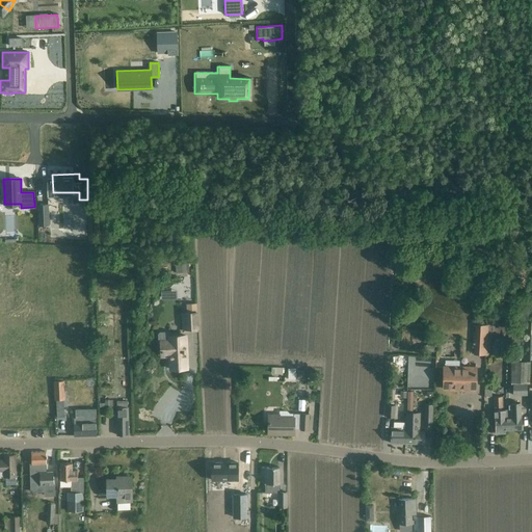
[(48,205),(38,205),(40,225),(49,225),(48,205)]
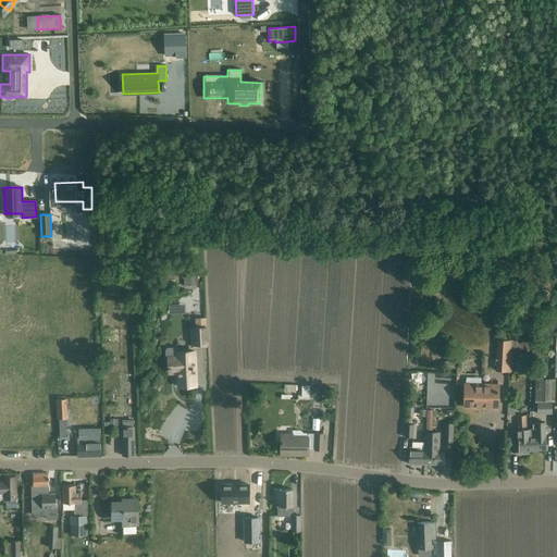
[(492,259),(492,268),(510,267),(510,258),(492,259)]
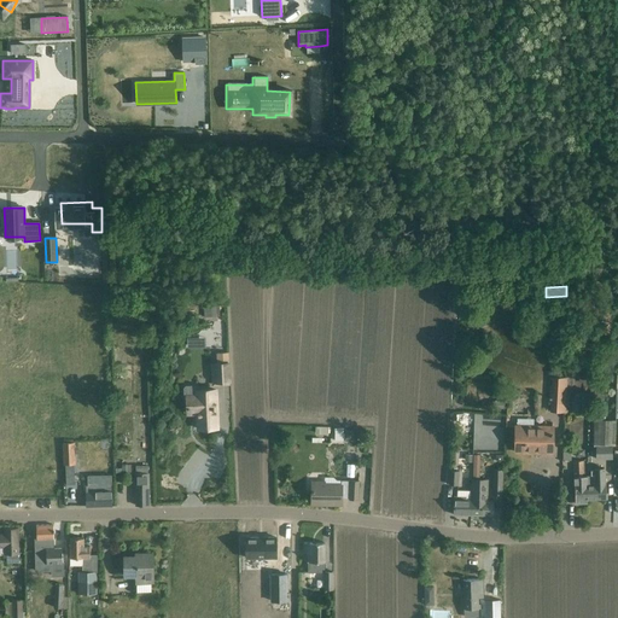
[(204,347),(204,336),(188,337),(188,347),(204,347)]
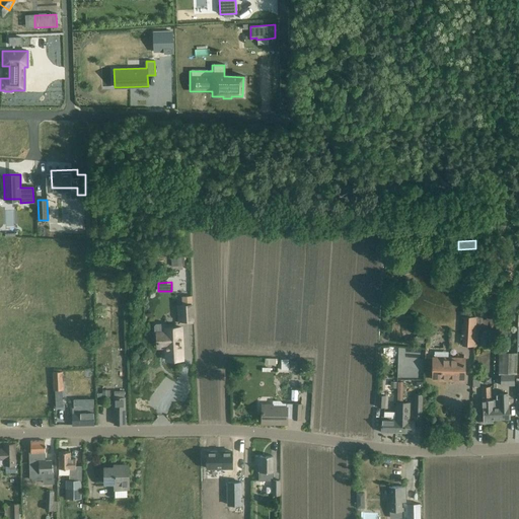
[(194,323),(192,296),(181,296),(182,305),(177,305),(178,324),(194,323)]
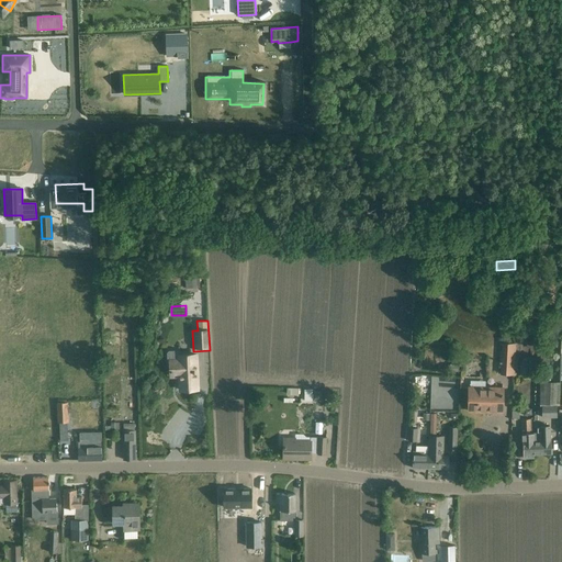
[(515,374),(516,344),(502,344),(501,362),(503,363),(503,373),(515,374)]
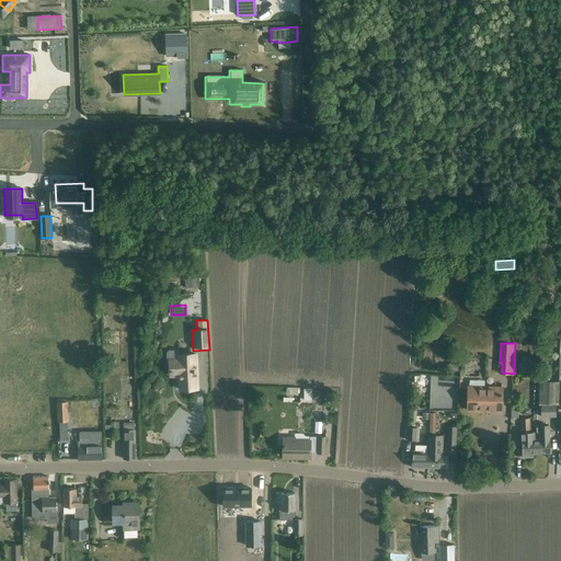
[(196,354),(179,355),(179,351),(176,350),(169,350),(167,352),(168,359),(170,359),(170,376),(180,375),(180,389),(197,388),(196,354)]
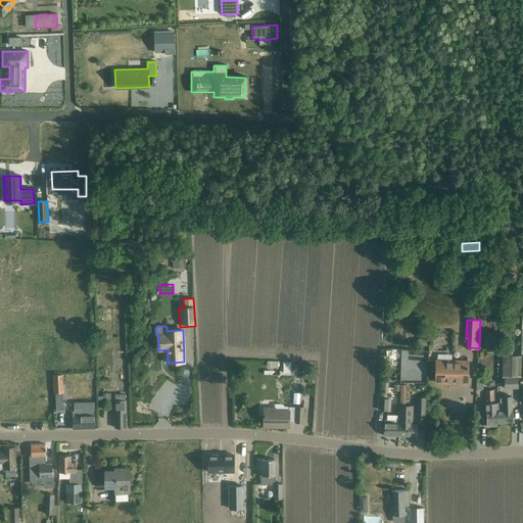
[(492,335),(482,335),(482,350),(491,350),(492,335)]
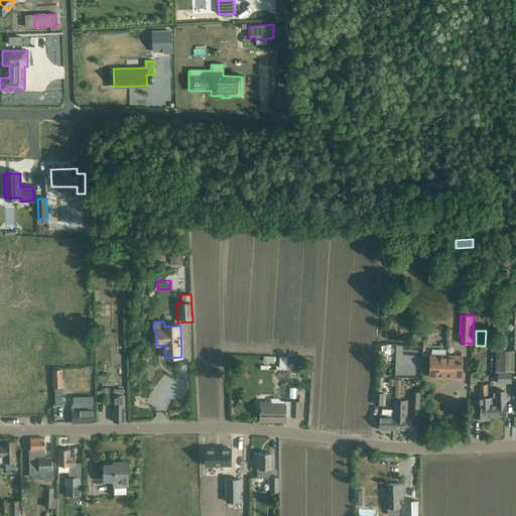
[(395,348),(395,374),(419,374),(419,348),(395,348)]
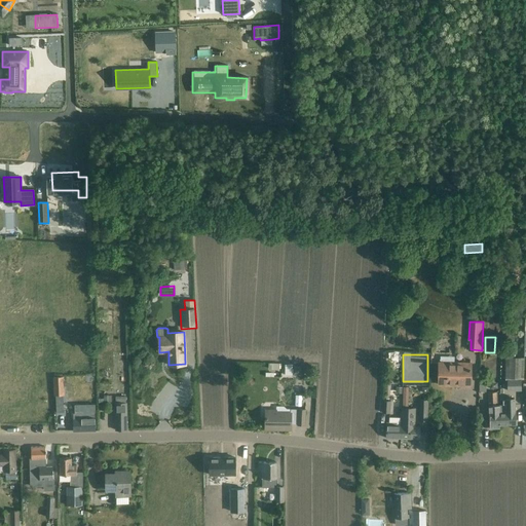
[(505,357),(504,365),(505,365),(505,379),(508,379),(506,390),(520,389),(520,379),(524,379),(525,358),(525,357),(524,357),(505,357)]
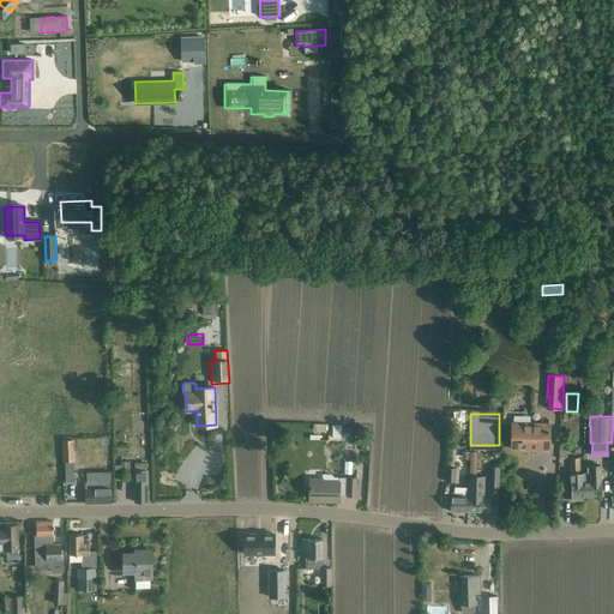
[(549,425),(513,423),(512,449),(549,450),(549,425)]
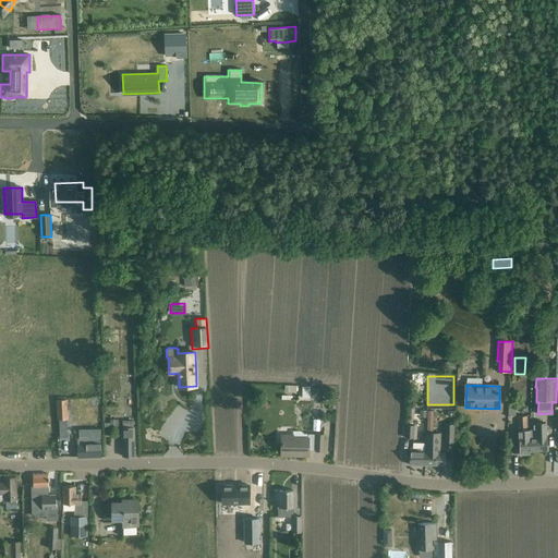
[(319,398),(319,389),(311,389),(311,387),(302,387),(302,397),(319,398)]
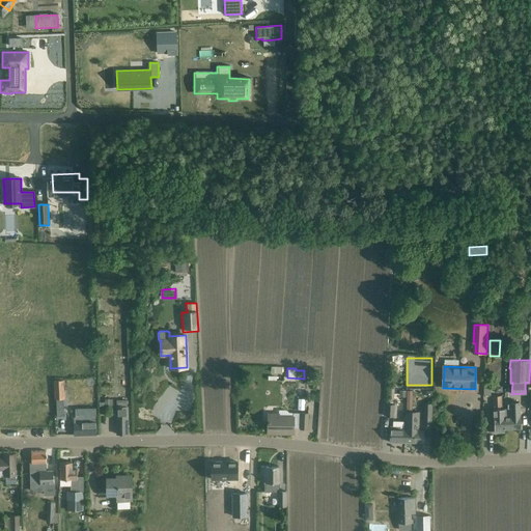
[(55,399),(64,398),(63,381),(54,382),(55,399)]
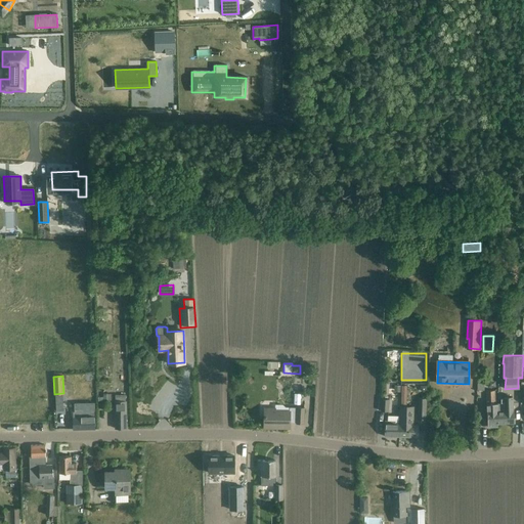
[(247,385),(254,382),(251,376),(244,378),(247,385)]
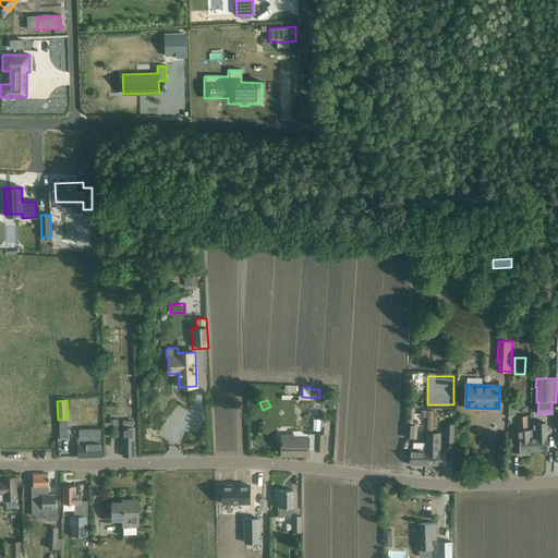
[(426,465),(446,465),(446,452),(440,452),(441,433),(433,433),(434,411),(427,410),(427,432),(425,432),(425,449),(426,449),(426,465)]
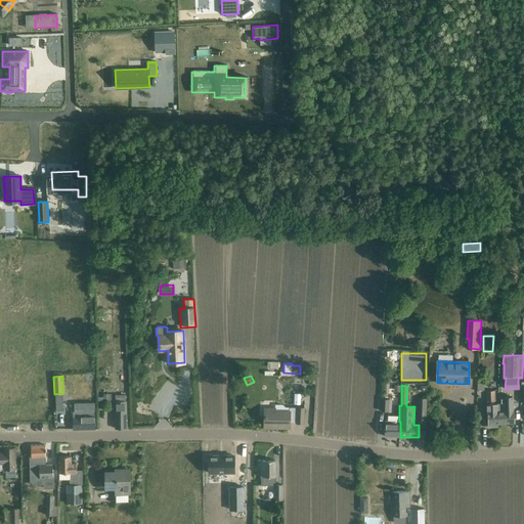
[(495,390),(486,391),(487,416),(488,426),(487,426),(487,427),(496,426),(496,423),(498,423),(497,403),(493,403),(493,401),(495,401),(495,390)]
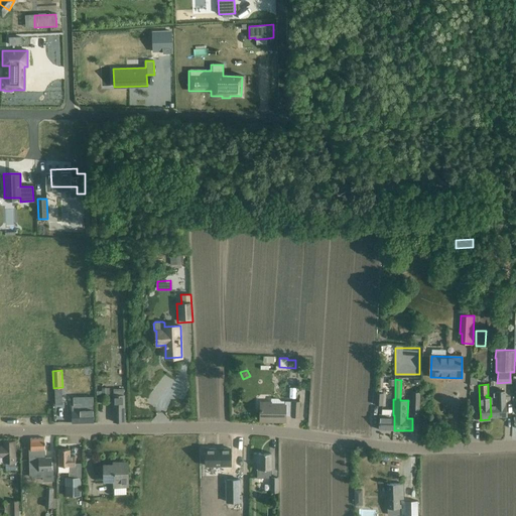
[(124,422),(124,403),(124,389),(113,389),(114,403),(114,422),(124,422)]
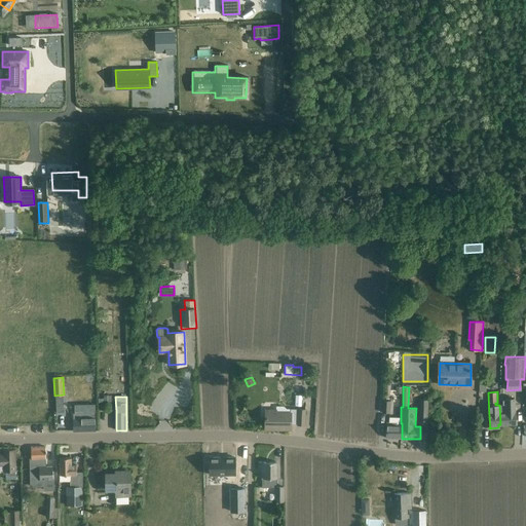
[(501,405),(499,405),(500,424),(516,424),(515,414),(515,399),(506,399),(506,405),(501,405)]
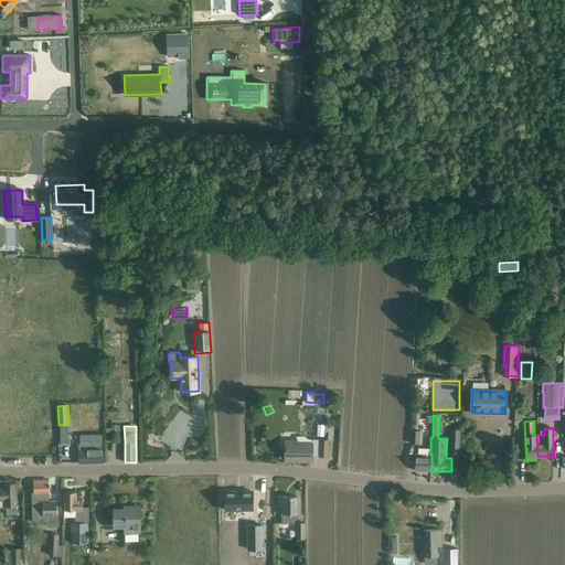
[(419,430),(411,429),(411,443),(419,444),(419,430)]
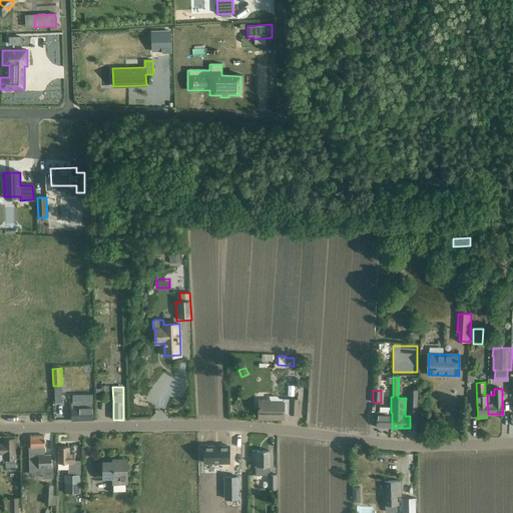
[(418,390),(410,390),(409,410),(417,410),(418,390)]
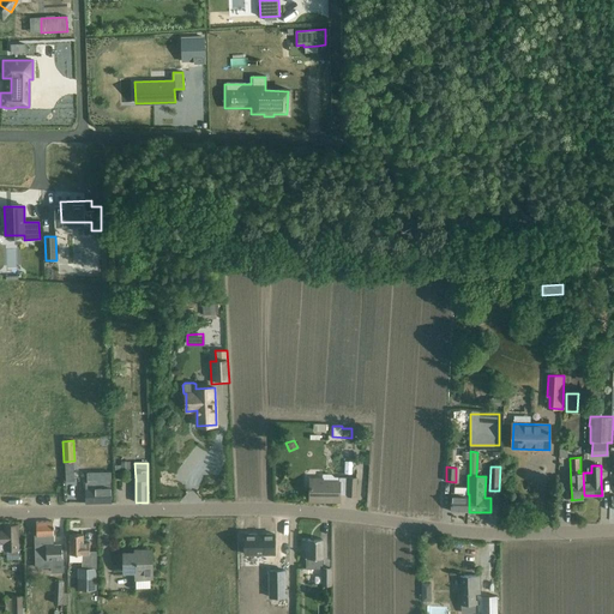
[(88,482),(85,482),(85,492),(85,504),(112,503),(112,481),(112,471),(86,473),(88,482)]
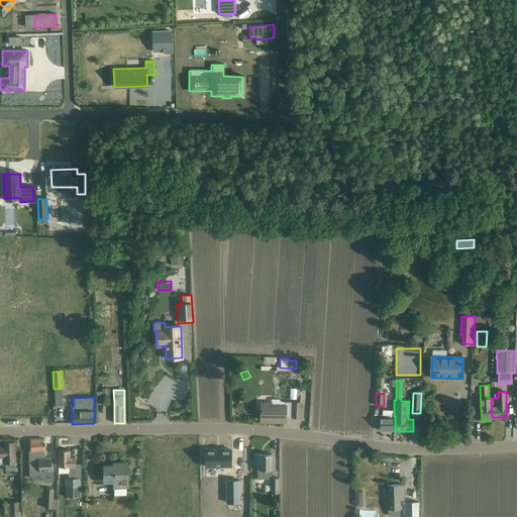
[(272,403),(262,403),(261,422),(286,422),(286,417),(293,417),(300,417),(300,402),(286,402),(286,406),(272,405),(272,403)]
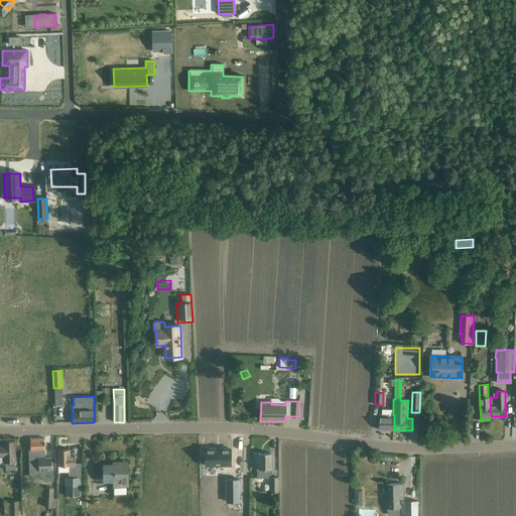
[(379,429),(394,430),(394,415),(393,415),(379,415),(379,429)]
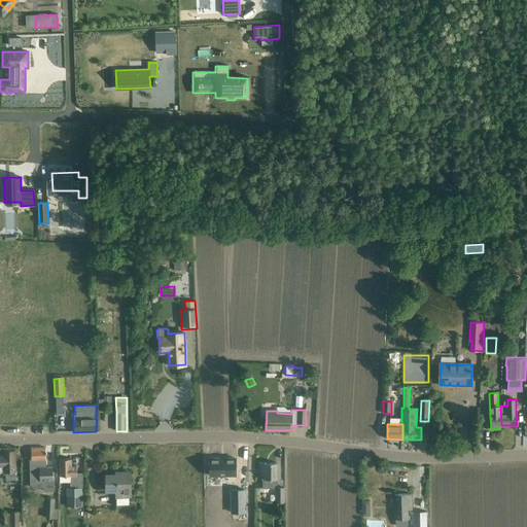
[(45,448),(31,448),(31,458),(31,460),(32,466),(32,481),(41,481),(43,481),(43,492),(54,491),(54,480),(53,467),(46,468),(46,467),(45,458),(45,448)]
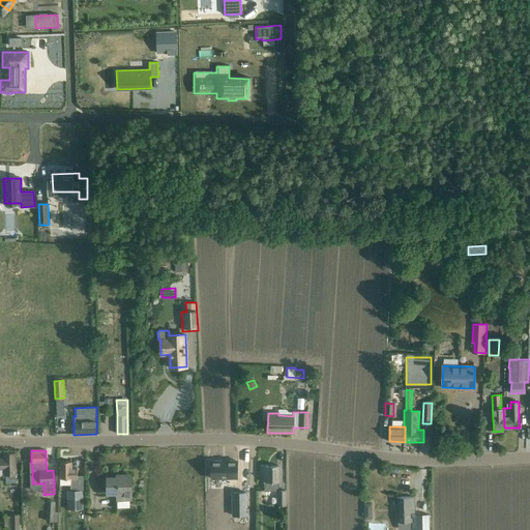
[(16,483),(16,475),(19,475),(19,469),(16,469),(16,452),(3,453),(3,458),(0,458),(0,475),(6,475),(6,483),(16,483)]
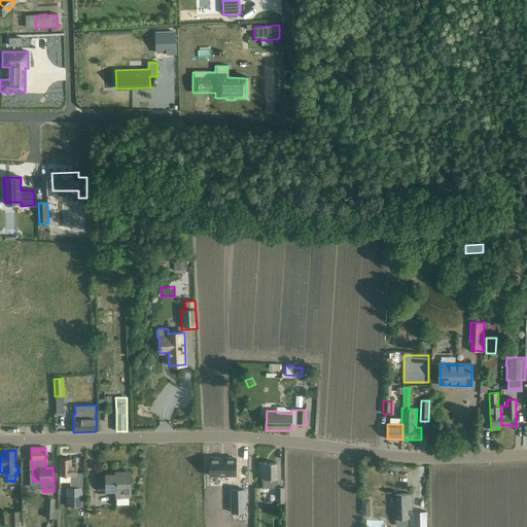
[(215,458),(210,458),(210,476),(215,476),(224,476),(236,476),(236,458),(227,458),(215,458)]
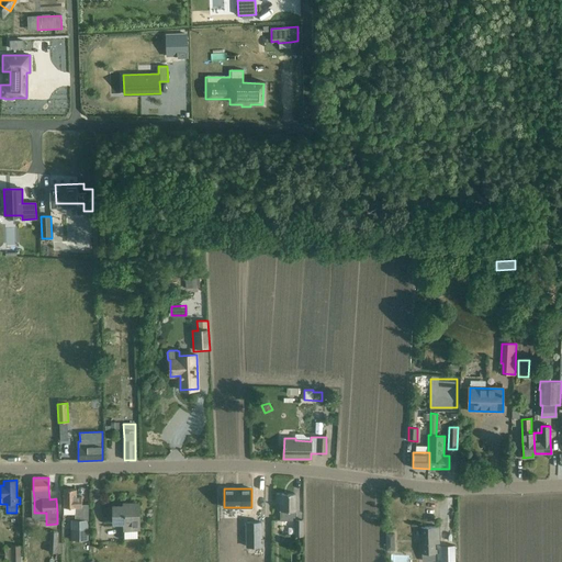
[(81,514),(81,508),(81,497),(76,497),(76,490),(64,490),(64,508),(75,508),(75,514),(81,514)]
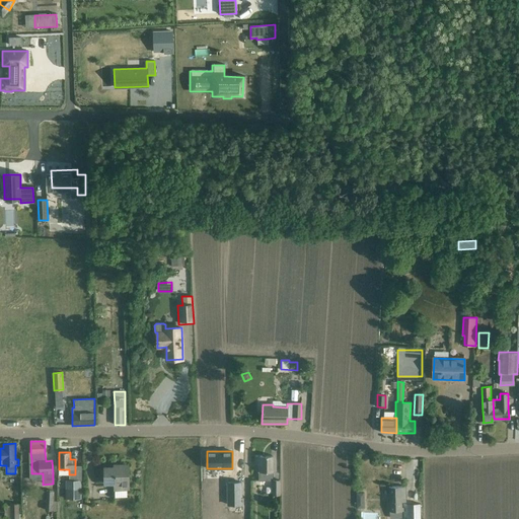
[(258,464),(258,478),(258,480),(272,480),(273,495),(280,495),(280,479),(274,479),(274,469),(274,456),(255,456),(255,464),(258,464)]
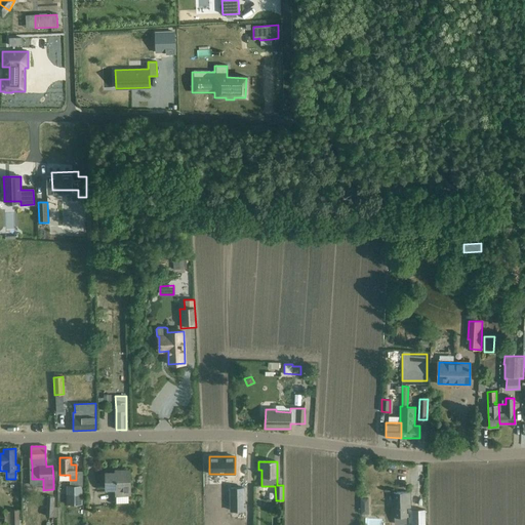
[(130,494),(129,481),(129,471),(122,471),(122,473),(106,473),(107,492),(115,491),(115,488),(120,488),(121,494),(130,494)]
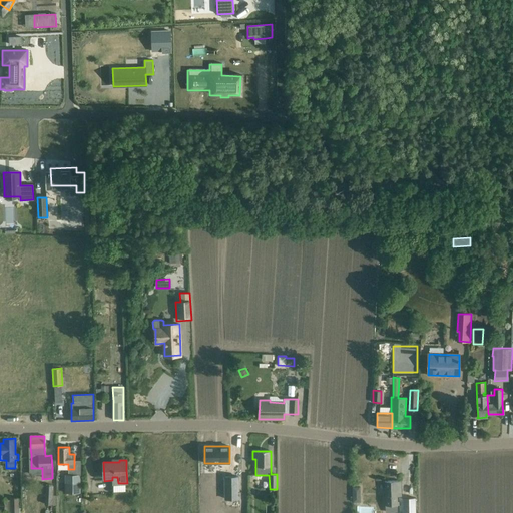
[(81,462),(74,463),(74,464),(74,469),(68,469),(68,475),(65,475),(65,493),(80,493),(80,478),(81,478),(81,462)]
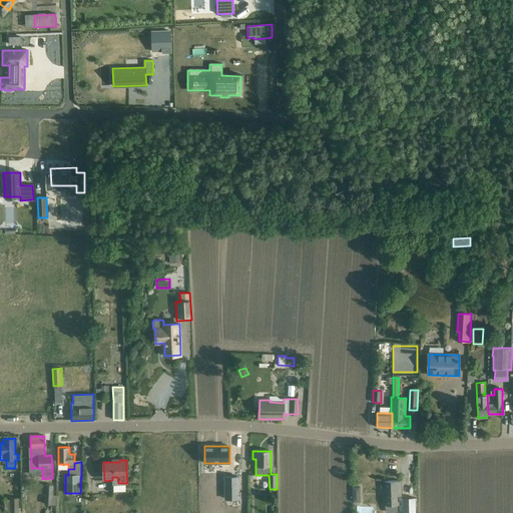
[(238,476),(224,476),(224,499),(238,499),(238,476)]
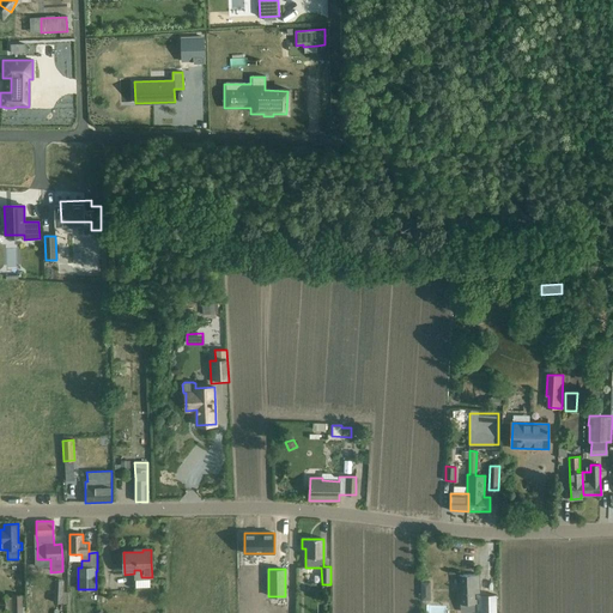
[(480,592),(479,587),(479,575),(460,575),(461,612),(475,612),(475,592),(480,592)]
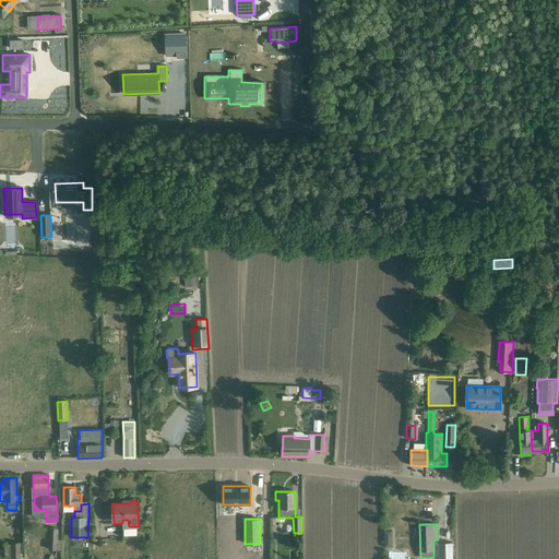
[(450,558),(451,550),(452,550),(451,537),(444,537),(444,548),(438,548),(438,558),(450,558)]
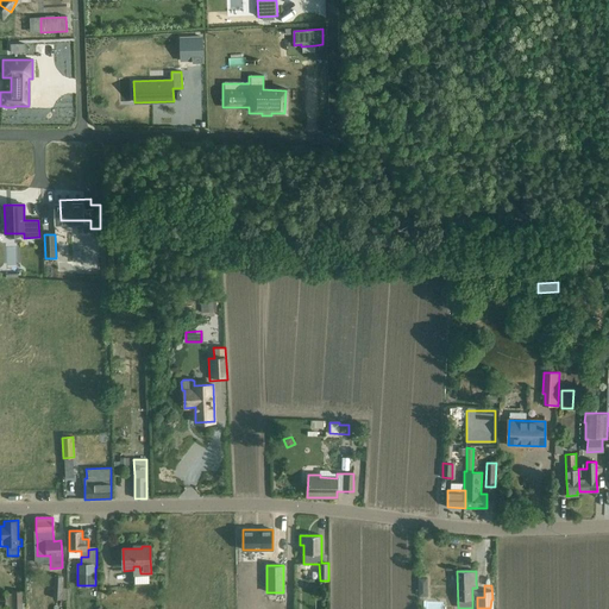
[(23,608),(23,590),(12,590),(11,608),(23,608)]
